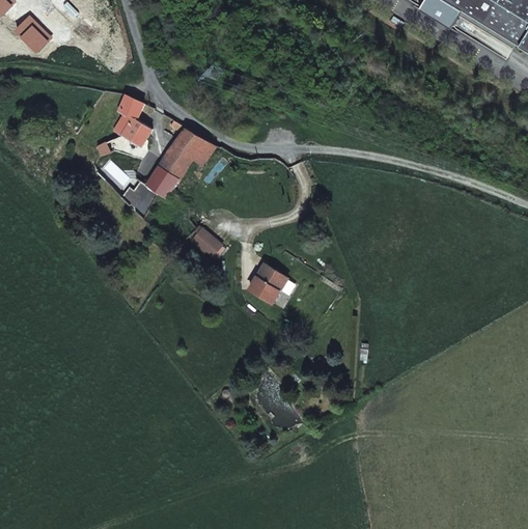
[(527,0),(438,0),(527,55),(527,0)]
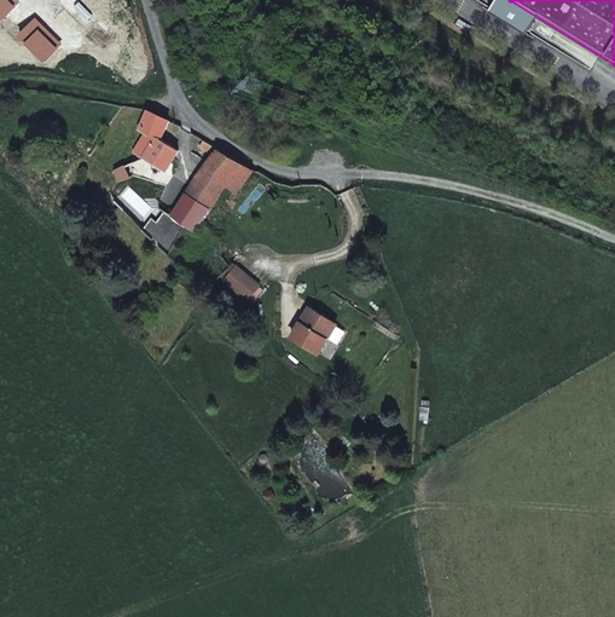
[(177,151),(157,139),(167,121),(146,111),(137,128),(152,137),(141,157),(154,166),(162,174),(177,151)]
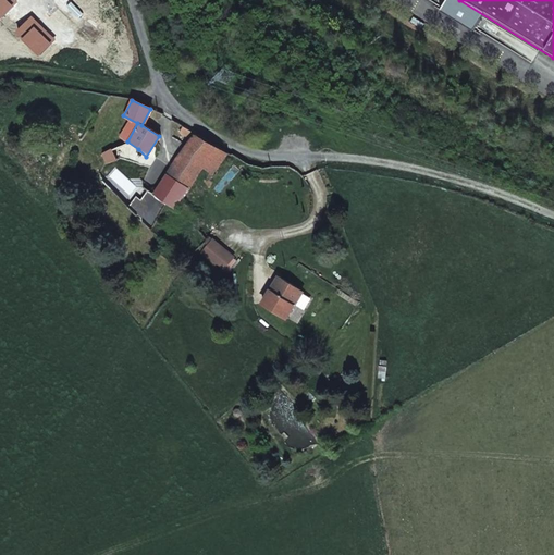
[(192,138),(195,134),(183,126),(179,132),(192,138)]
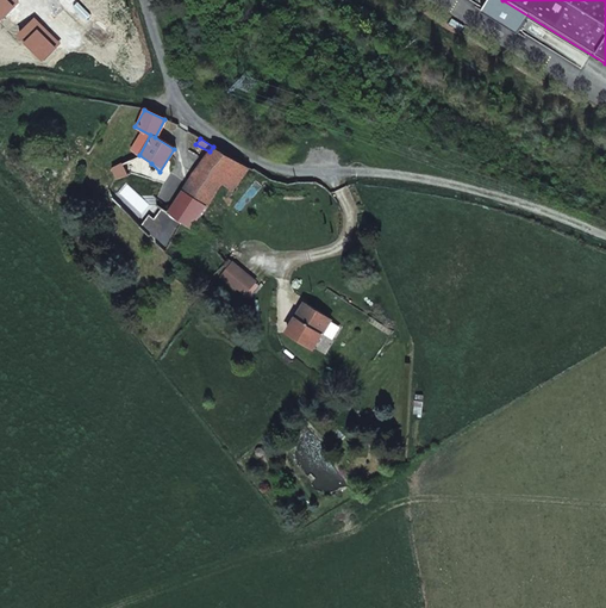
[(193,173),(219,187),(230,193),(249,168),(213,147),(210,152),(193,173)]
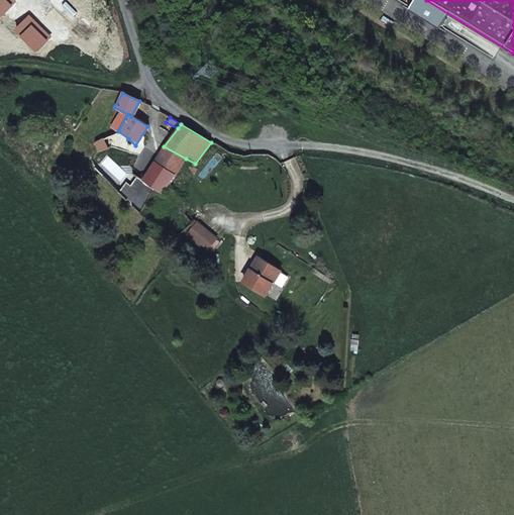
[(93,141),(97,149),(107,146),(102,137),(93,141)]
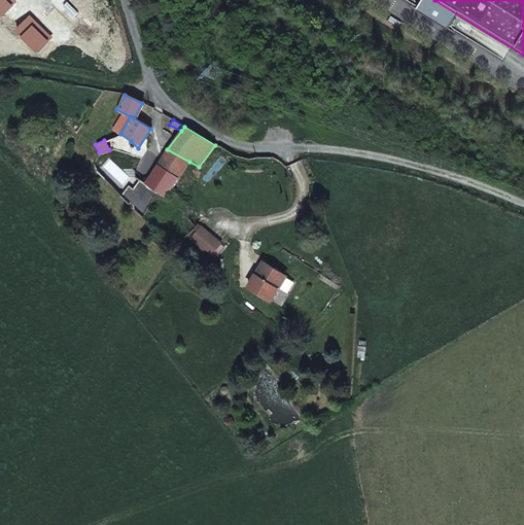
[(167,149),(155,165),(176,180),(181,173),(189,162),(167,149)]
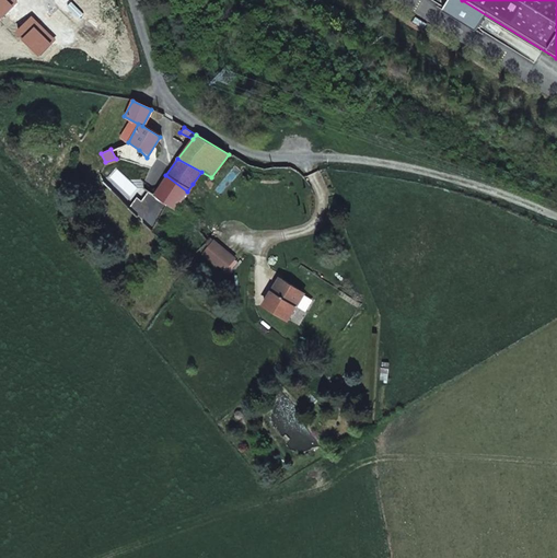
[(117,184),(108,175),(100,181),(109,192),(117,184)]
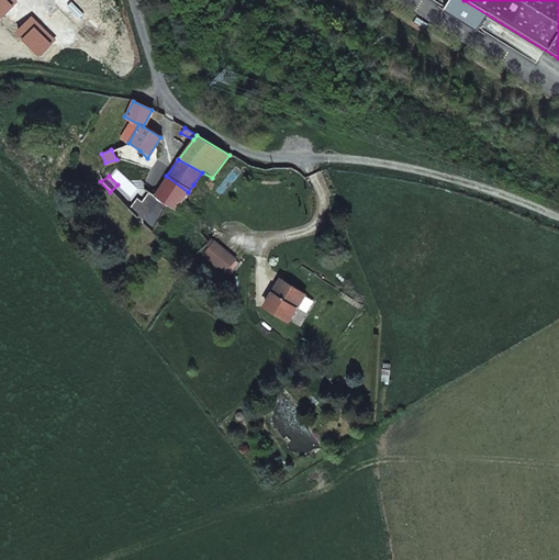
[(166,176),(153,194),(167,206),(172,211),(179,204),(188,192),(166,176)]
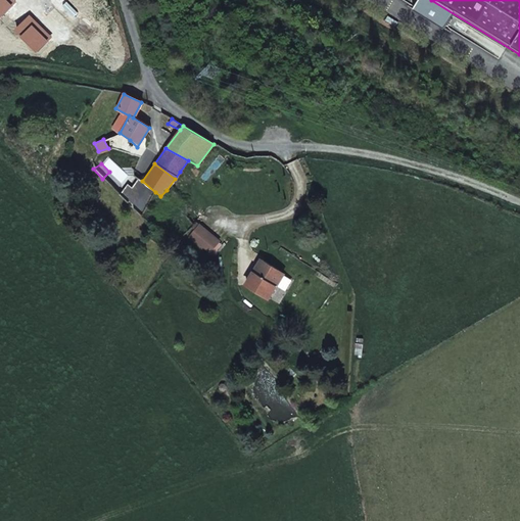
[(167,190),(175,197),(190,179),(180,172),(175,179),(167,190)]
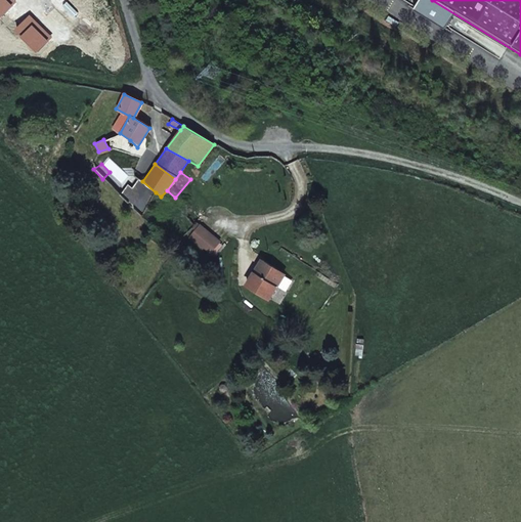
[(132,174),(117,193),(140,218),(156,192),(142,181),(132,174)]
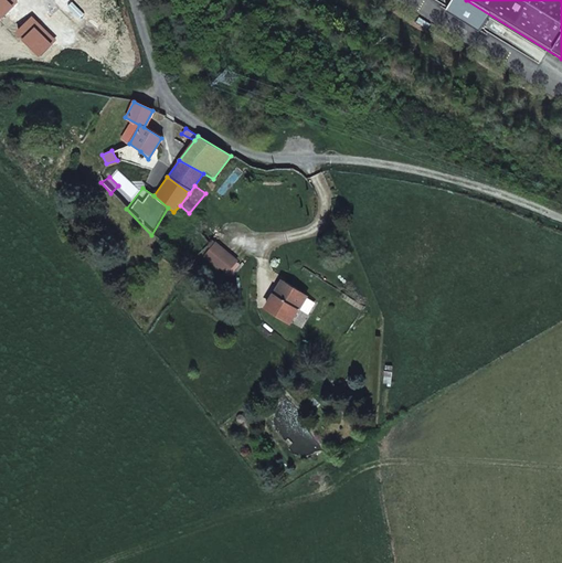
[(212,245),(202,258),(222,276),(233,263),(212,245)]
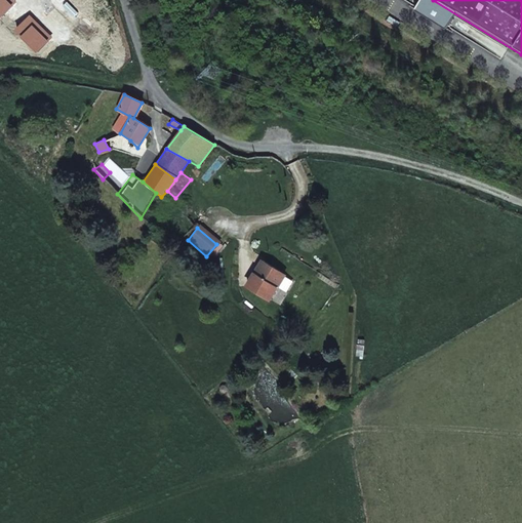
[(246,287),(271,300),(284,276),(259,264),(246,287)]
